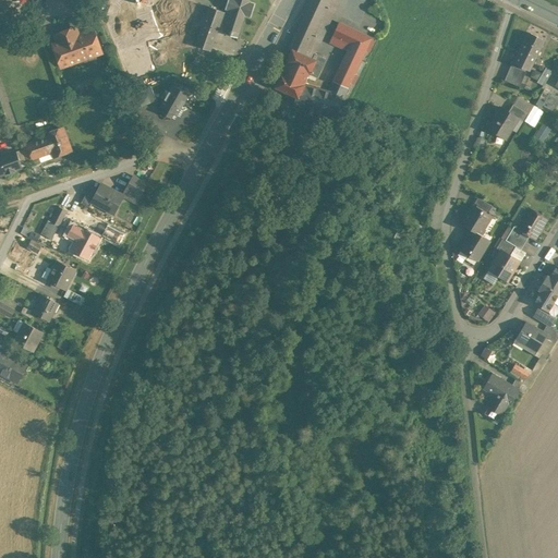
[(158,0),(113,14),(117,26),(121,39),(136,34),(137,37),(156,32),(155,31),(167,27),(162,12),(158,0)]
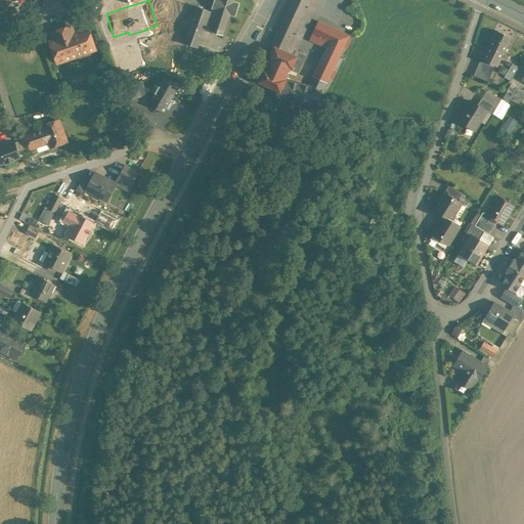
[(155,0),(148,0),(153,11),(159,10),(155,0)]
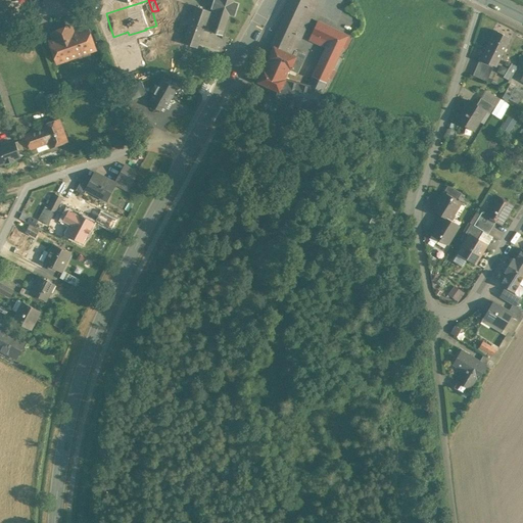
[(233,0),(214,0),(211,8),(217,10),(209,31),(222,35),(229,14),(234,15),(238,4),(233,2),(233,0)]
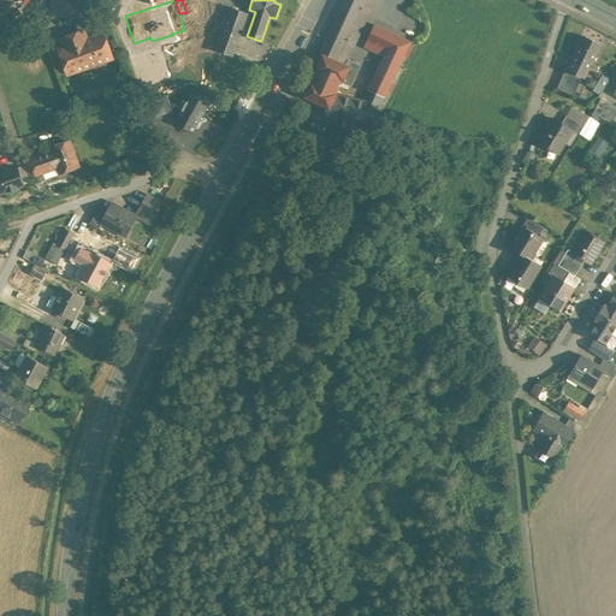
[(343,0),(318,54),(323,55),(338,61),(366,0),(343,0)]
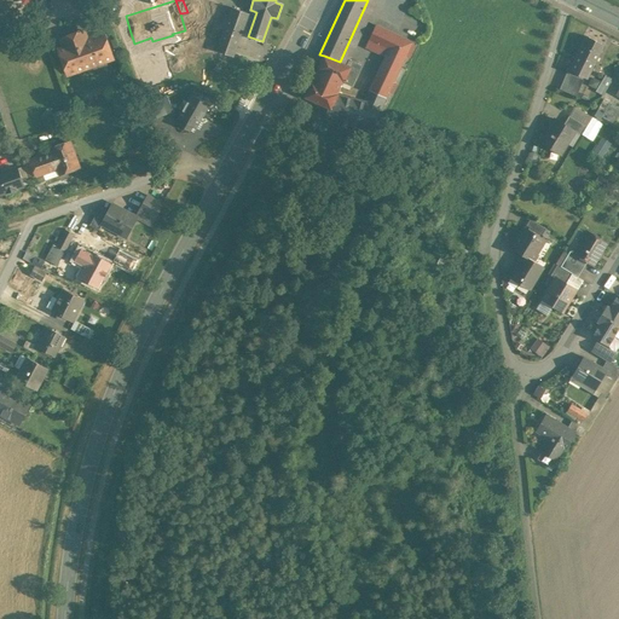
[(372,0),(368,0),(340,62),(347,65),(350,61),(376,1),(372,0)]
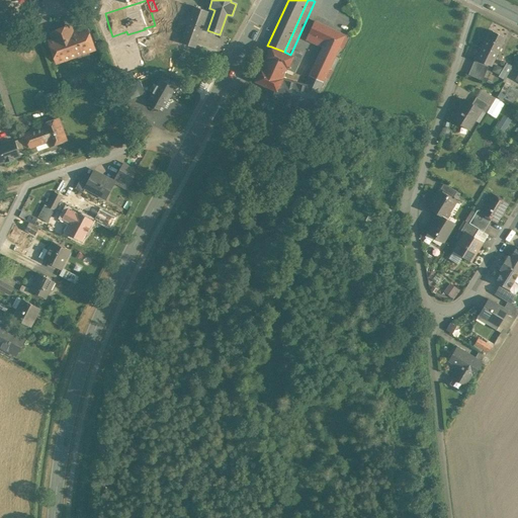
[(194,7),(190,15),(188,14),(185,22),(188,23),(181,42),(195,48),(208,11),(194,6),(194,7)]
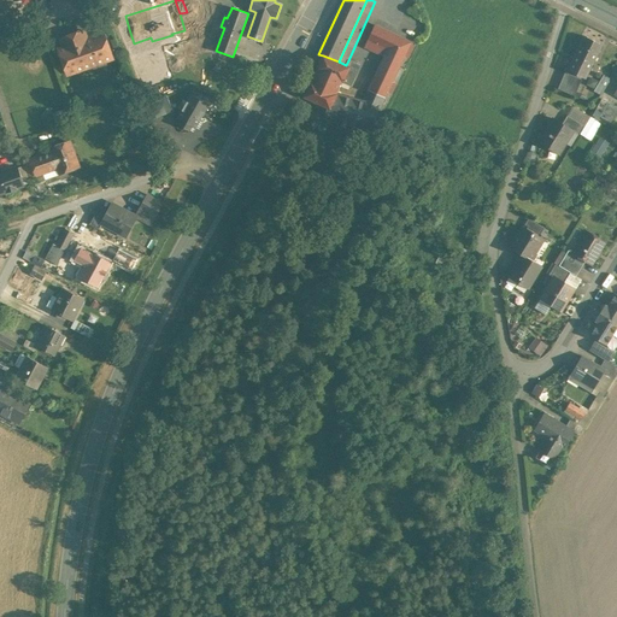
[(394,33),(375,24),(369,37),(388,46),(394,33)]
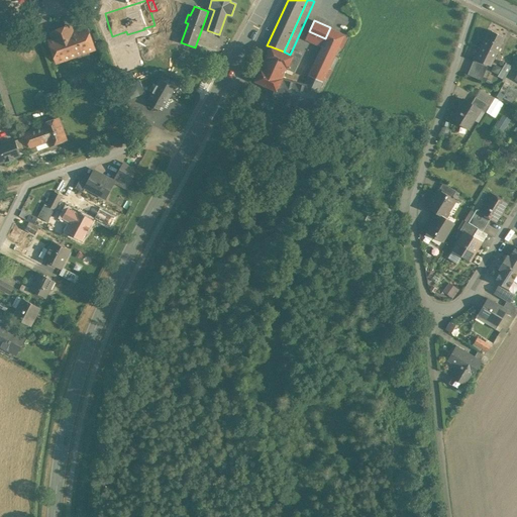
[(87,27),(73,32),(70,25),(50,32),(53,39),(48,41),(54,55),(57,63),(94,49),(91,39),(87,27)]
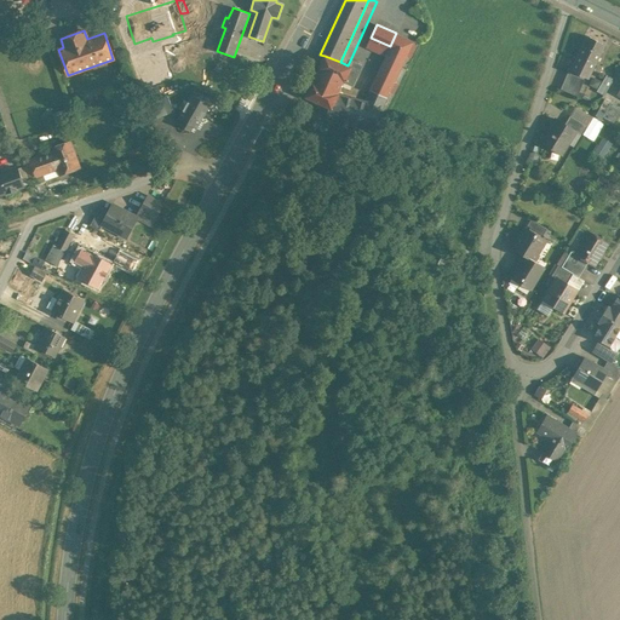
[(390,46),(365,102),(379,105),(379,107),(383,108),(413,41),(396,33),(390,46)]
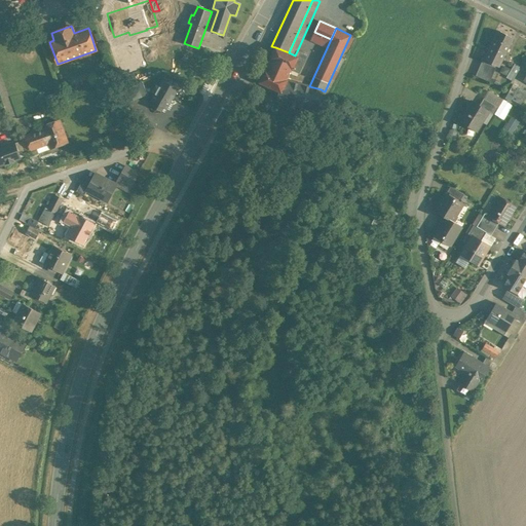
[(514,38),(498,31),(490,47),(493,48),(504,54),(505,54),(514,38)]
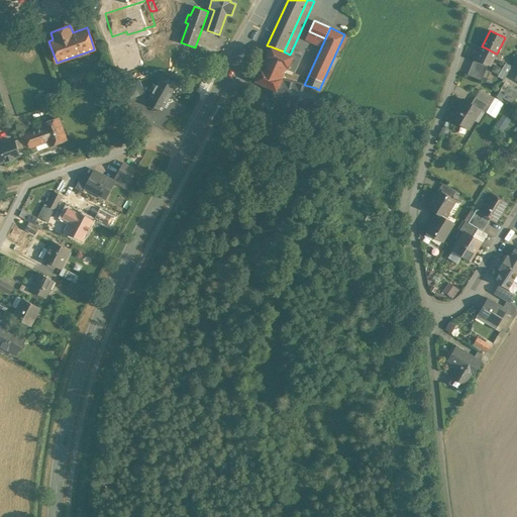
[(284,52),(271,46),(264,63),(254,81),(276,90),(277,90),(282,79),(287,69),(292,56),(290,55),(284,52)]
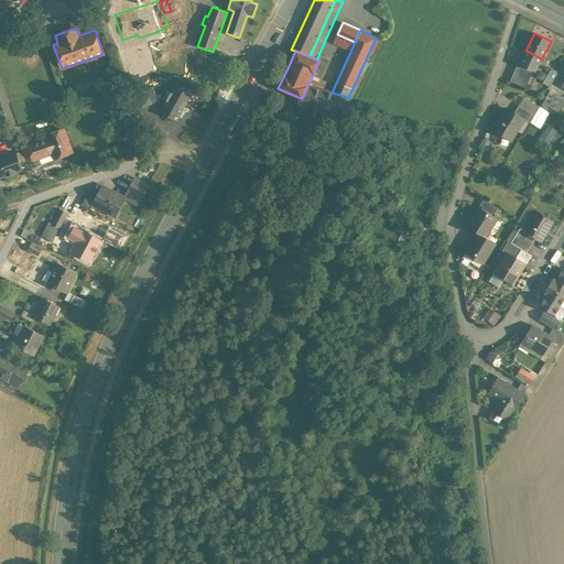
[(541,58),(529,52),(523,64),(535,69),(541,58)]
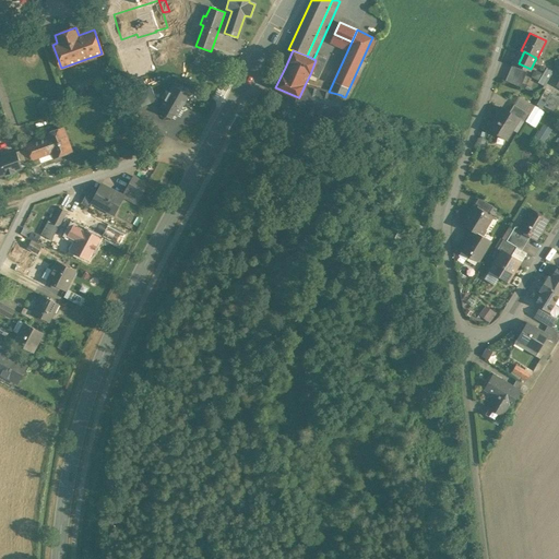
[(316,60),(310,74),(317,78),(325,59),(316,55),(313,59),(316,60)]
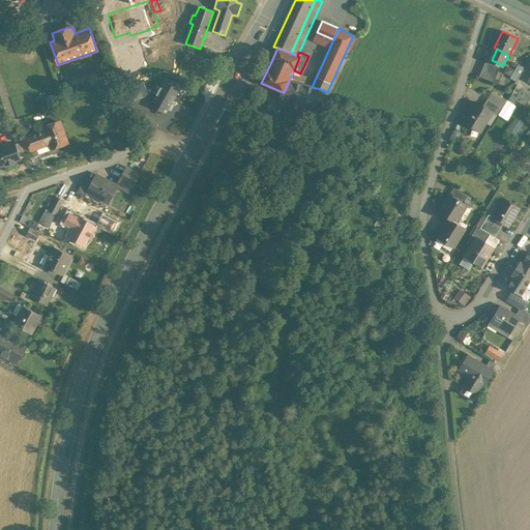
[(499,68),(486,62),(479,76),(494,82),(499,68)]
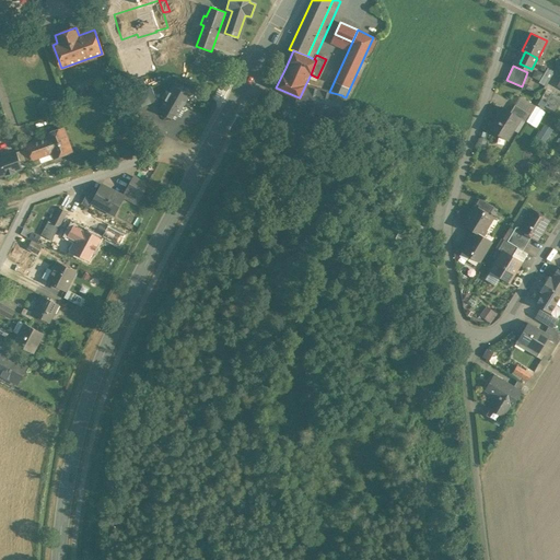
[(543,73),(536,70),(533,78),(539,81),(543,73)]
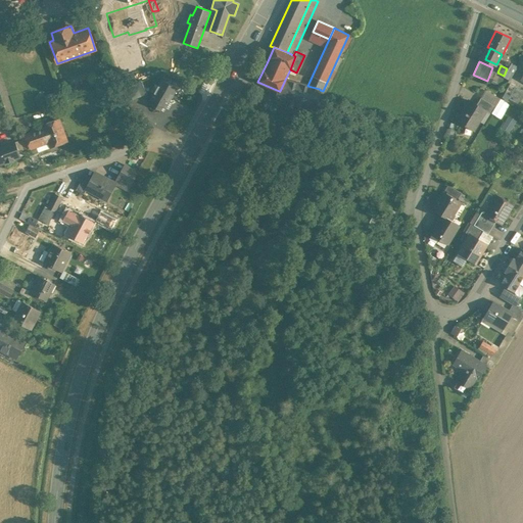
[(513,74),(508,70),(504,78),(509,81),(513,74)]
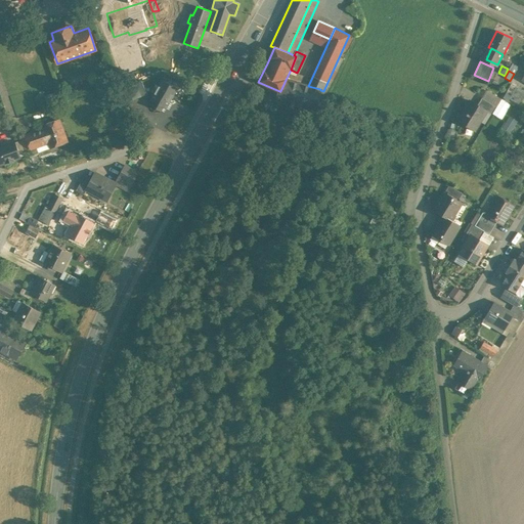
[(177,88),(162,79),(150,99),(154,101),(151,105),(161,111),(163,106),(166,108),(177,88)]
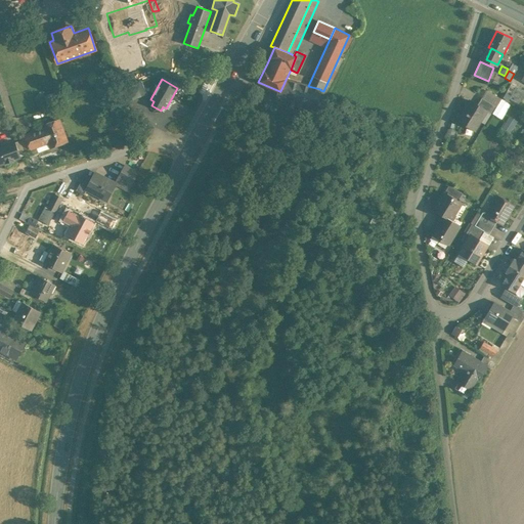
[(308,86),(286,80),(280,91),(279,91),(275,100),(315,111),(320,90),(320,89),(308,86)]
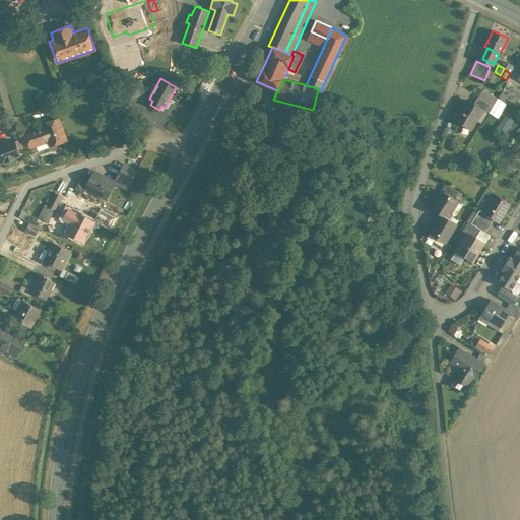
[(140,80),(135,82),(140,95),(145,93),(140,80)]
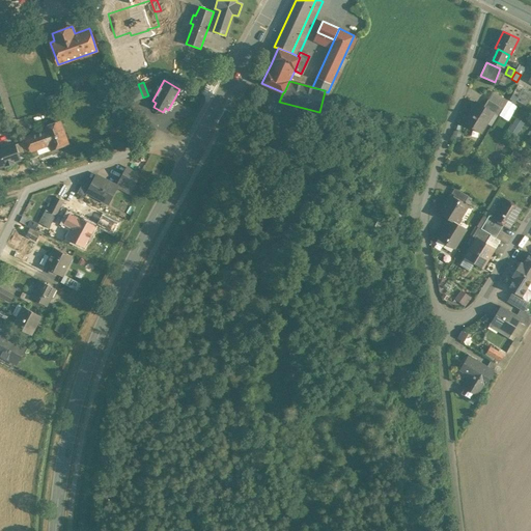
[(143,98),(138,84),(129,87),(134,101),(143,98)]
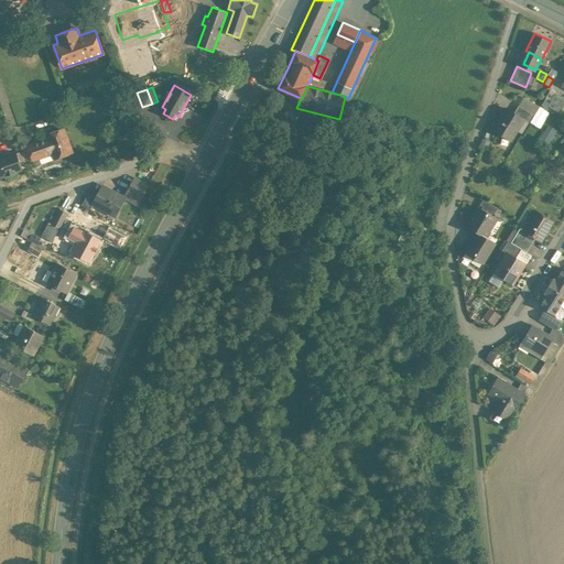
[(550,90),(544,100),(550,104),(555,93),(550,90)]
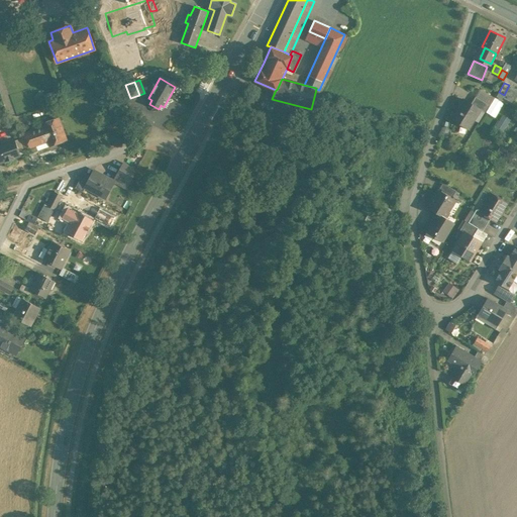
[(504,95),(502,98),(512,103),(516,93),(516,89),(509,85),(504,95)]
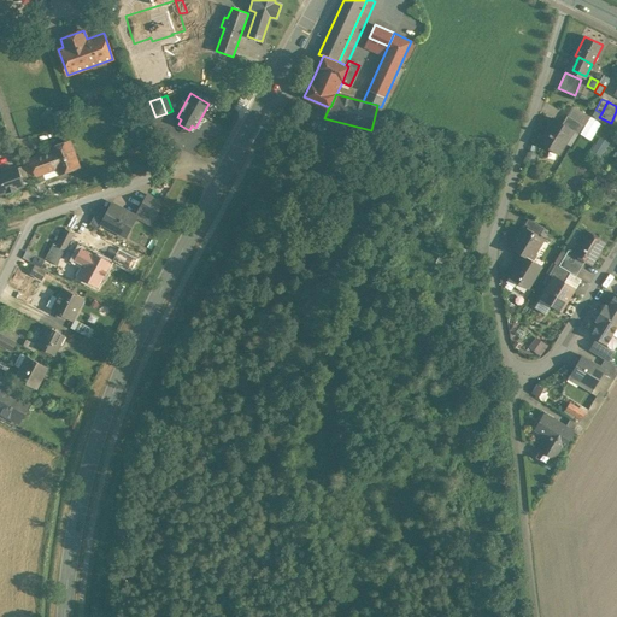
[(65,109),(53,113),(56,123),(69,118),(65,109)]
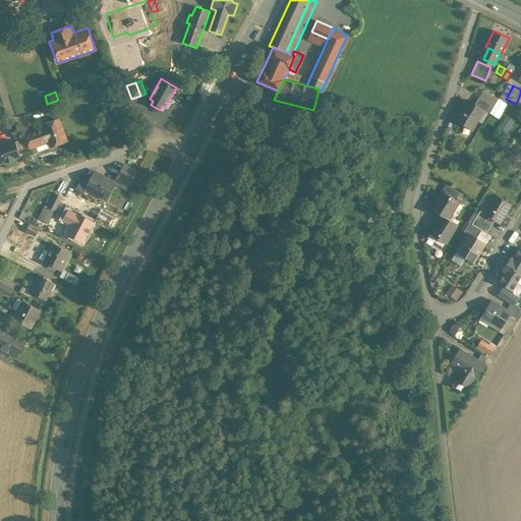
[(43,95),(34,98),(38,107),(46,104),(43,95)]
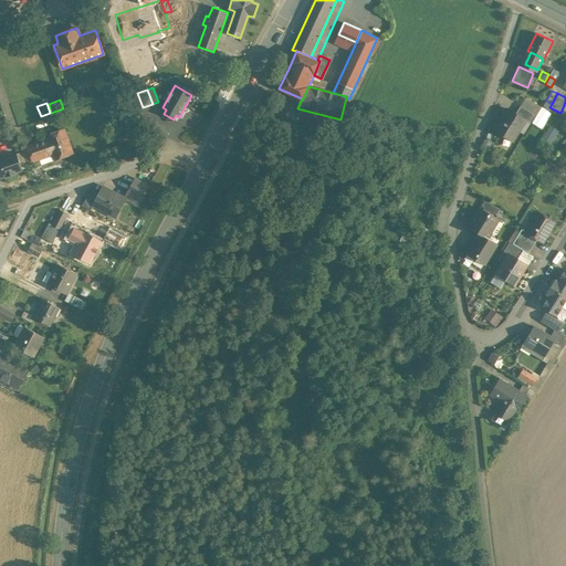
[(535,115),(521,106),(515,113),(525,119),(531,123),(535,115)]
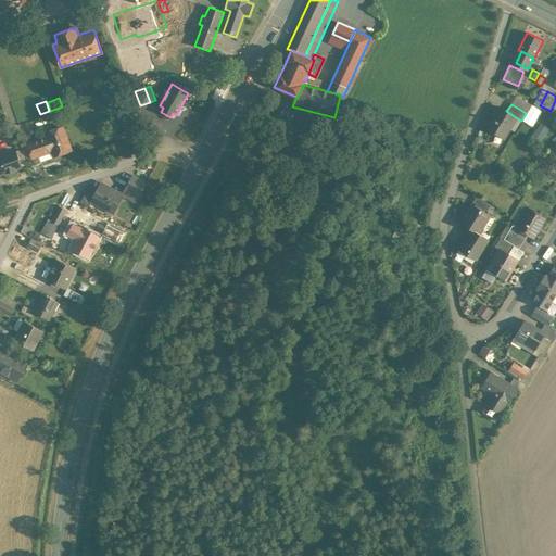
[(506,111),(500,106),(487,128),(503,138),(516,117),(506,111)]
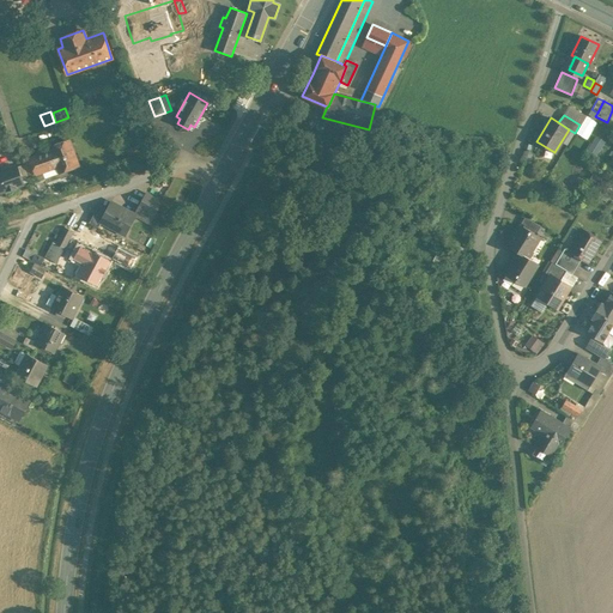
[(68,140),(50,147),(52,150),(38,155),(43,170),(58,164),(60,171),(78,165),(68,140)]
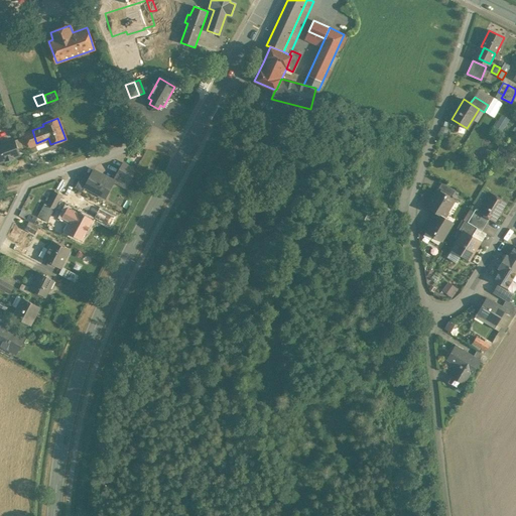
[(109,132),(119,128),(116,122),(106,126),(109,132)]
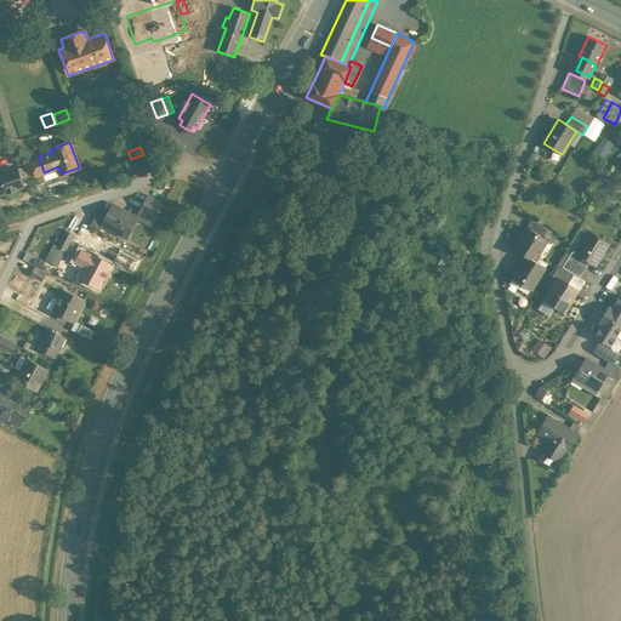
[(39,157),(30,160),(35,175),(44,172),(39,157)]
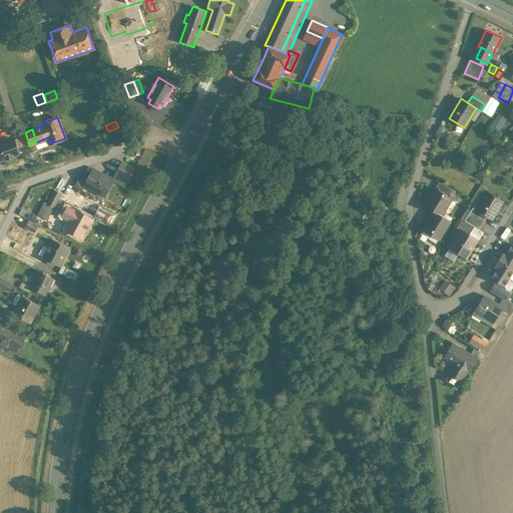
[(14,139),(1,143),(0,140),(0,160),(5,159),(6,161),(14,158),(14,156),(20,154),(14,139)]
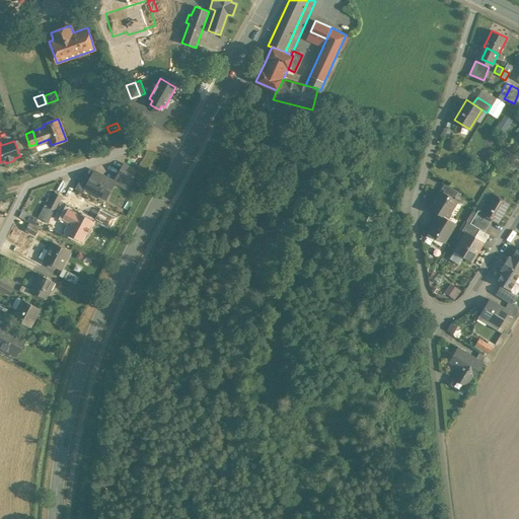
[(124,163),(114,181),(127,189),(137,170),(124,163)]
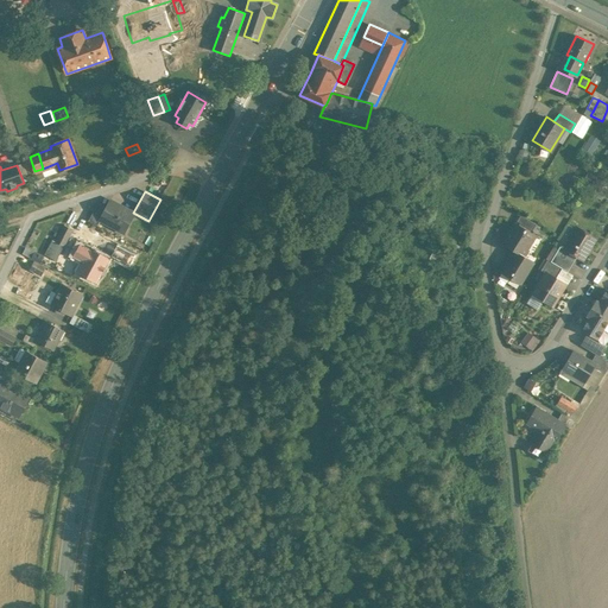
[(133,213),(111,201),(105,211),(101,220),(124,232),(133,213)]
